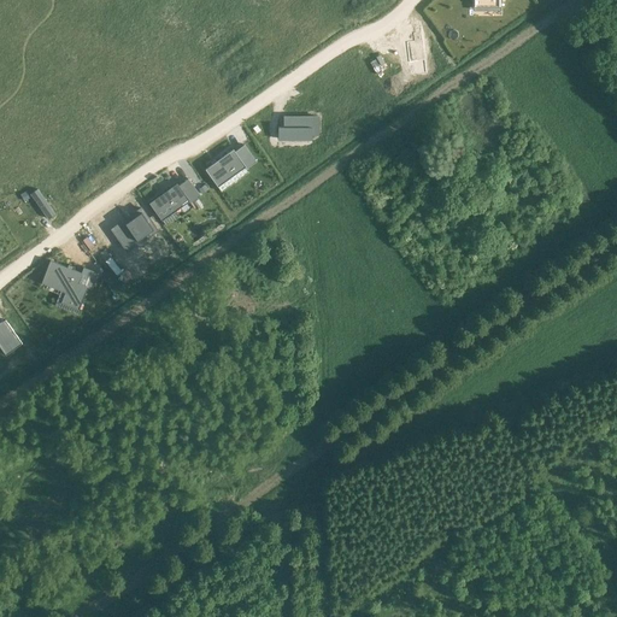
[(415,40),(406,40),(409,60),(424,59),(422,30),(413,31),(415,40)]
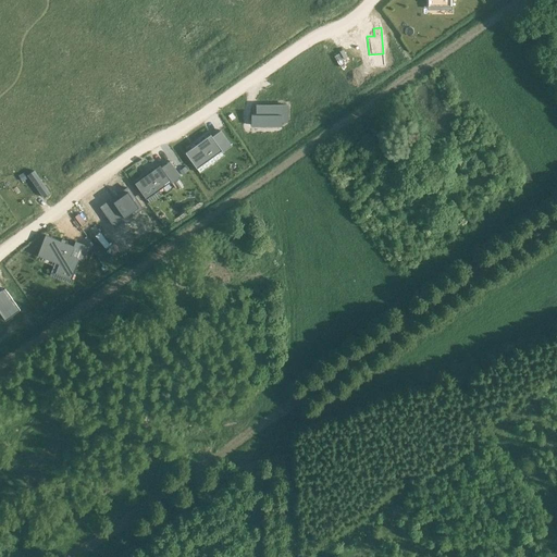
[(257,114),(251,114),(251,125),(282,125),(282,121),(287,121),(287,106),(257,106),(257,114)]
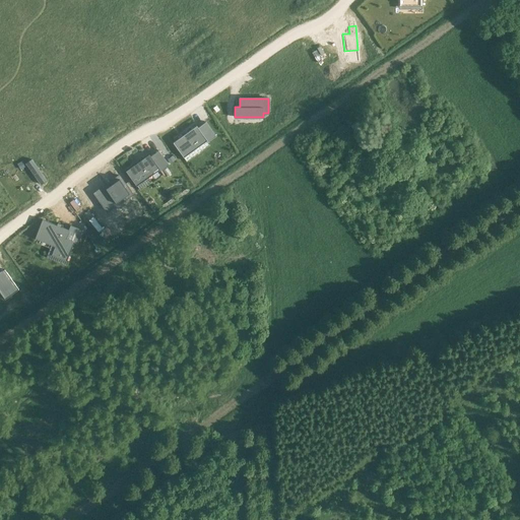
[(197,126),(173,142),(183,156),(205,140),(207,142),(216,136),(206,122),(198,127),(197,126)]
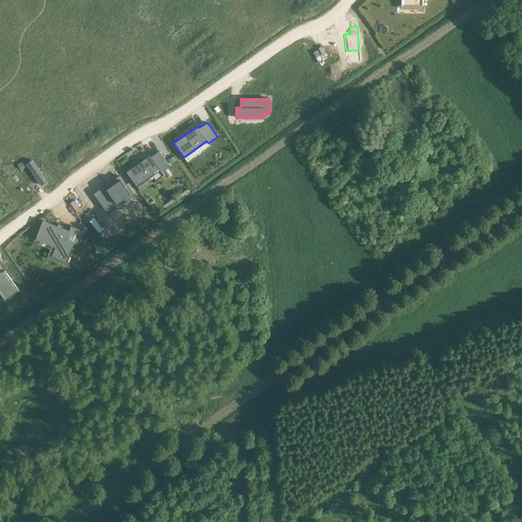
[(150,154),(126,171),(136,186),(160,168),(150,154)]
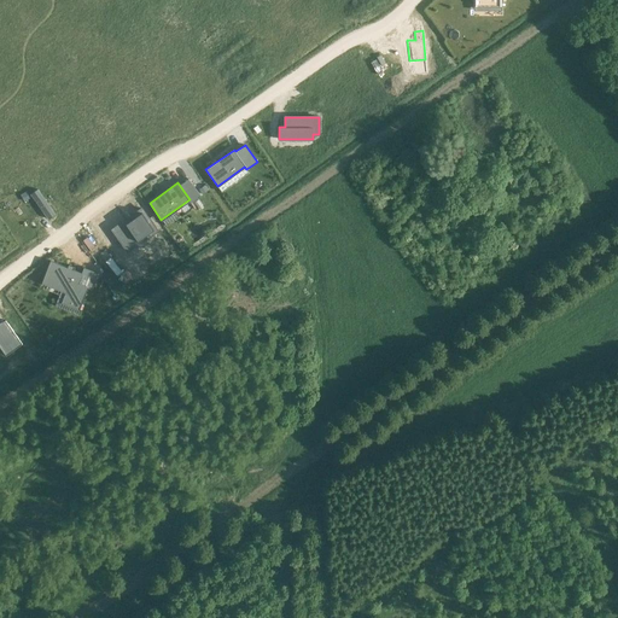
[(38,190),(31,194),(48,219),(56,215),(38,190)]
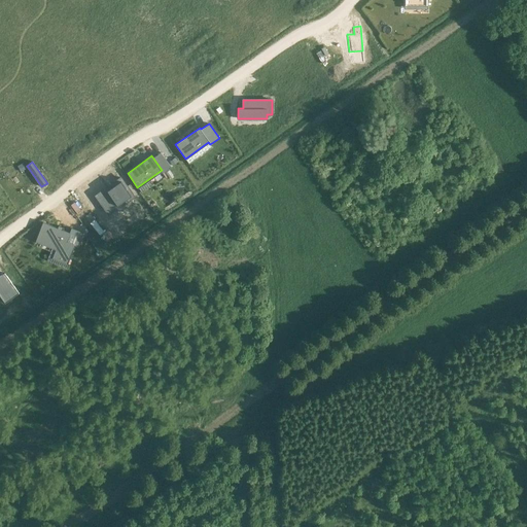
[(120,178),(97,195),(110,213),(134,197),(120,178)]
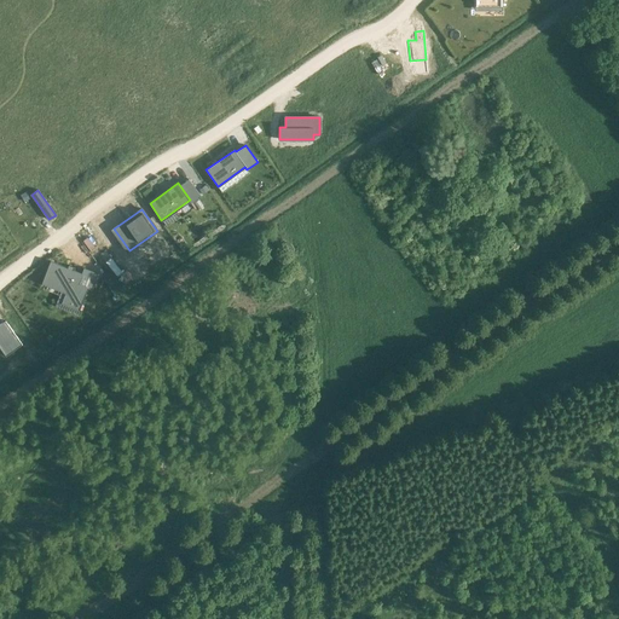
[(51,261),(41,284),(42,284),(44,282),(68,291),(63,302),(79,308),(79,310),(80,310),(88,288),(92,289),(98,273),(97,272),(97,273),(85,268),(84,267),(81,273),(51,261)]
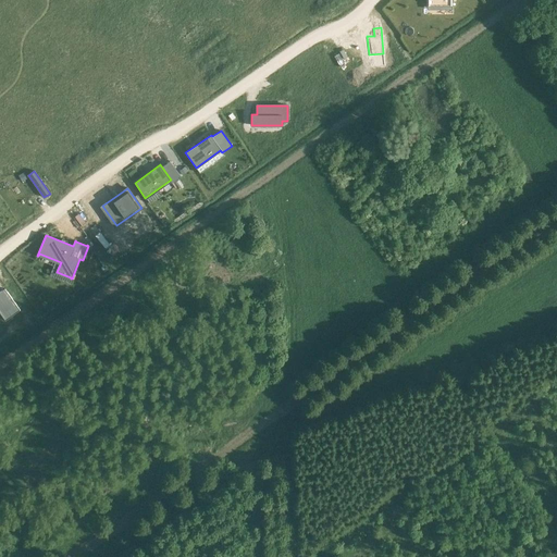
[(4,288),(0,292),(0,312),(5,320),(20,310),(4,288)]
